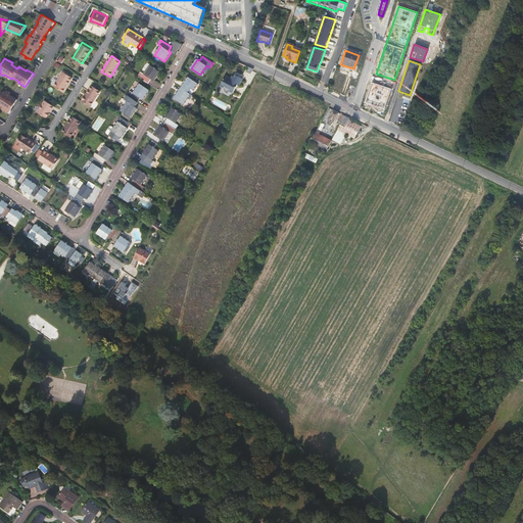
[(141,73),(138,76),(148,83),(151,80),(153,81),(159,72),(150,65),(144,75),(141,73)]
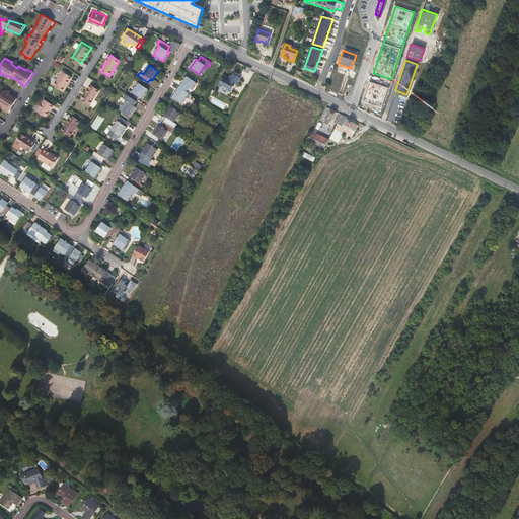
[(72,76),(63,70),(54,85),(63,91),(72,76)]
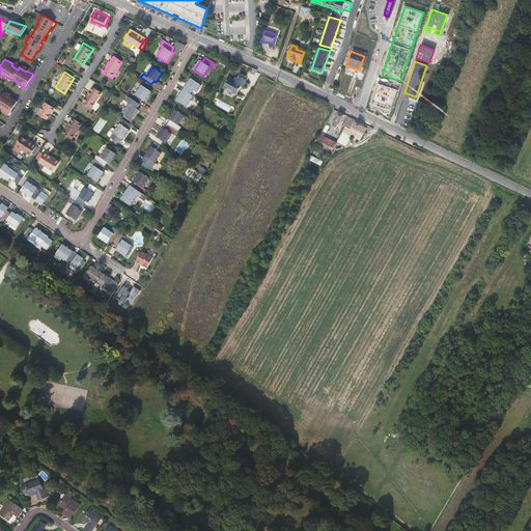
[(192,78),(201,85),(203,82),(194,76),(192,78)]
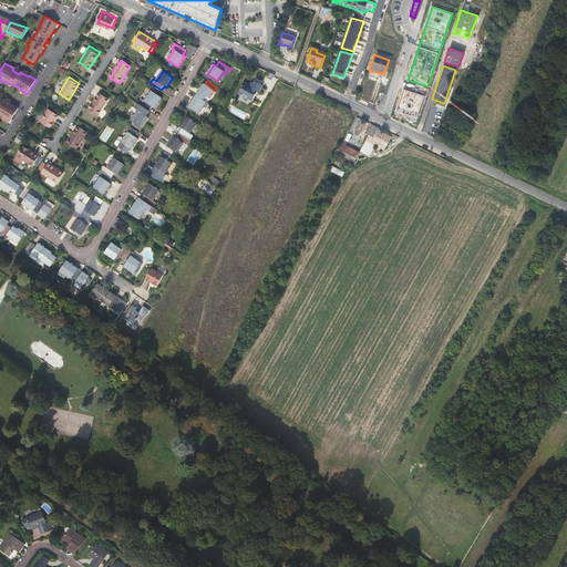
[(249,99),(254,100),(260,89),(261,88),(264,84),(257,81),(255,84),(254,86),(251,85),(245,82),(239,93),(244,95),(245,93),(250,96),(249,99)]
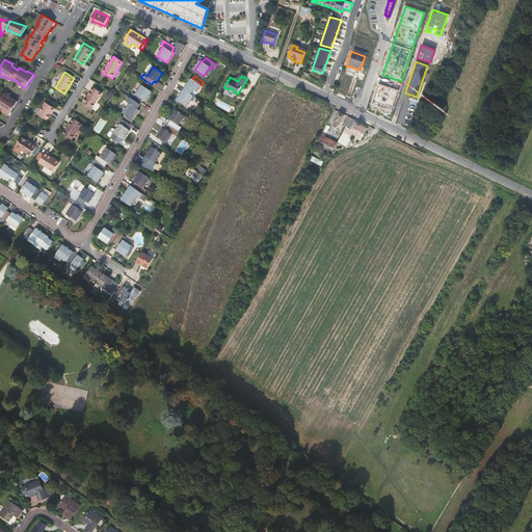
[(185,89),(191,94),(194,89),(196,91),(202,85),(192,78),(185,89)]
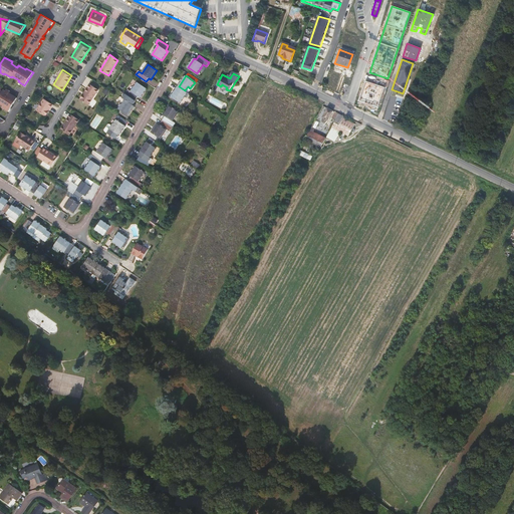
[(127,89),(131,91),(137,82),(134,80),(127,89)]
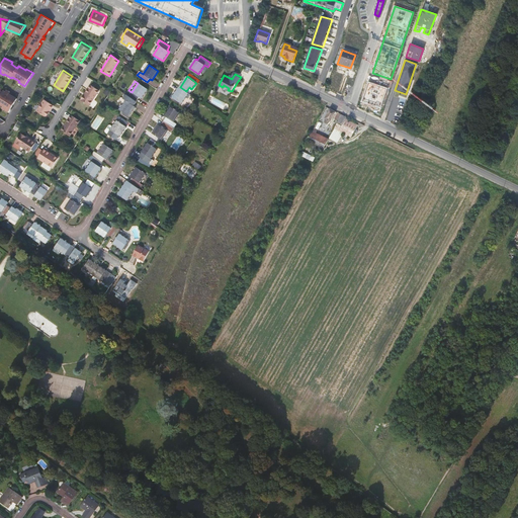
[(381,109),(389,88),(369,82),(361,102),(381,109)]
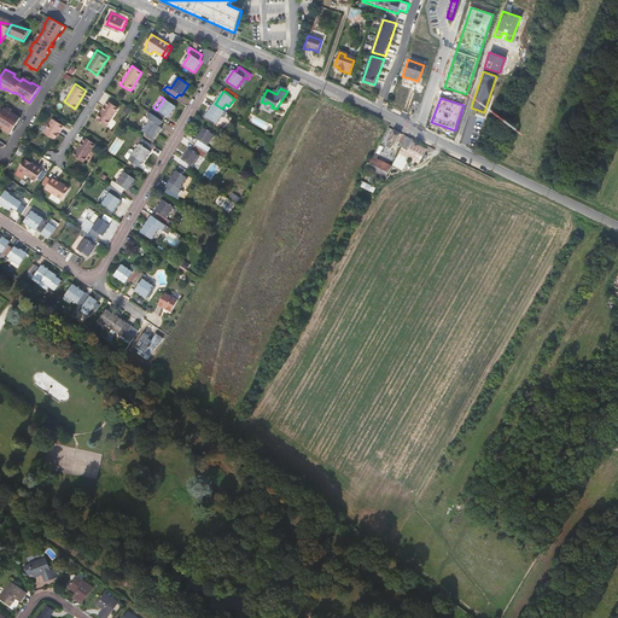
[(152,114),(163,121),(167,116),(169,117),(176,106),(165,99),(157,110),(153,108),(150,112),(152,114)]
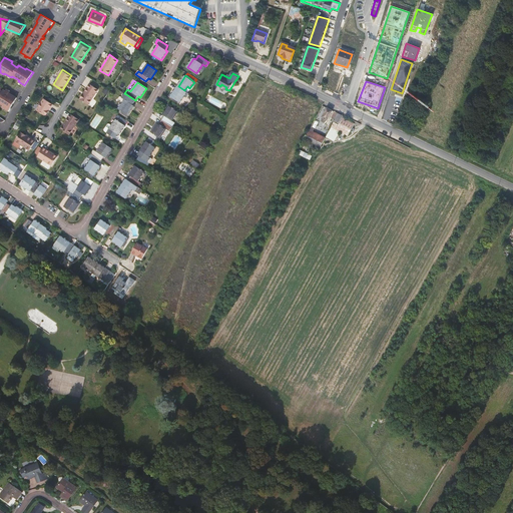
[(98,90),(89,84),(80,99),(88,105),(98,90)]
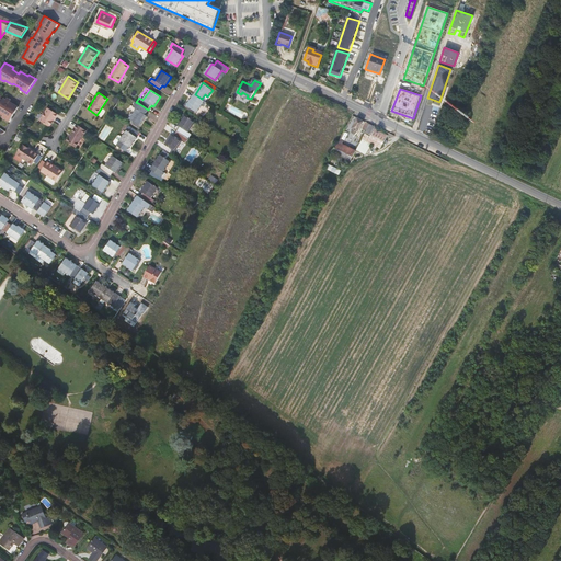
[(204,106),(207,102),(202,99),(195,94),(187,105),(197,112),(202,105),(204,106)]
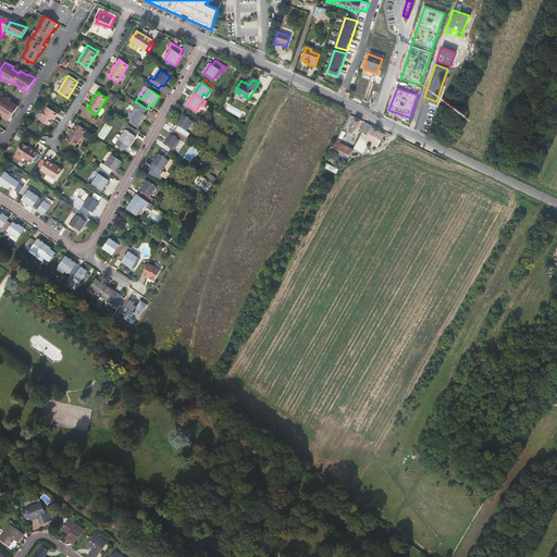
[(2,116),(10,121),(19,106),(11,101),(10,103),(4,100),(3,99),(2,100),(0,99),(0,112),(3,114),(2,116)]
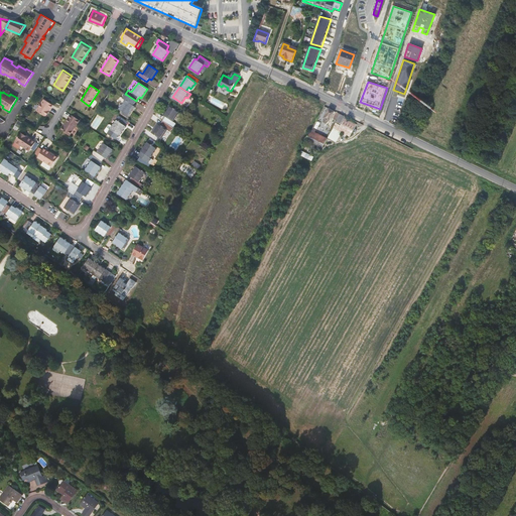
[(133,105),(136,101),(127,95),(125,94),(123,98),(126,101),(120,110),(129,116),(135,107),(133,105)]
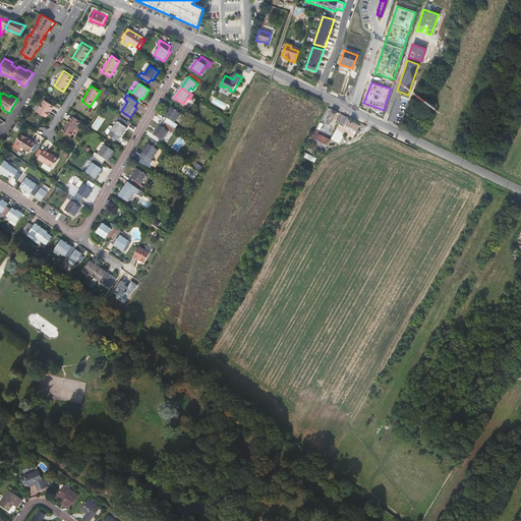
[(53,106),(44,101),(37,112),(46,118),(53,106)]
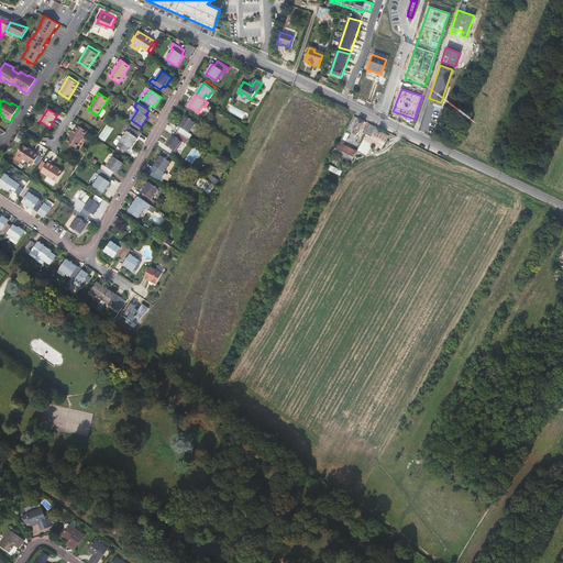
[(178,131),(189,139),(192,135),(189,132),(196,122),(186,116),(178,125),(180,127),(178,131)]
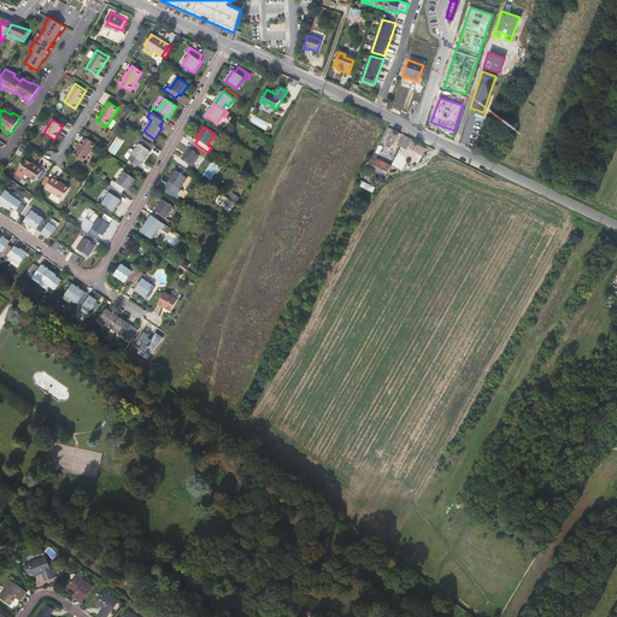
[(392,147),(400,133),(393,129),(387,141),(387,145),(392,147)]
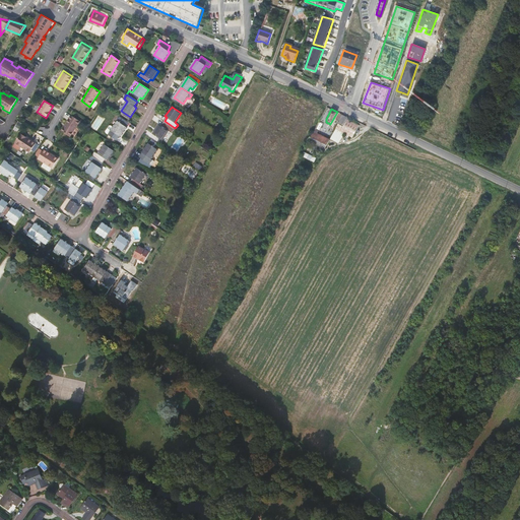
[(348,117),(343,115),(338,123),(336,128),(352,137),(360,125),(348,119),(348,117)]
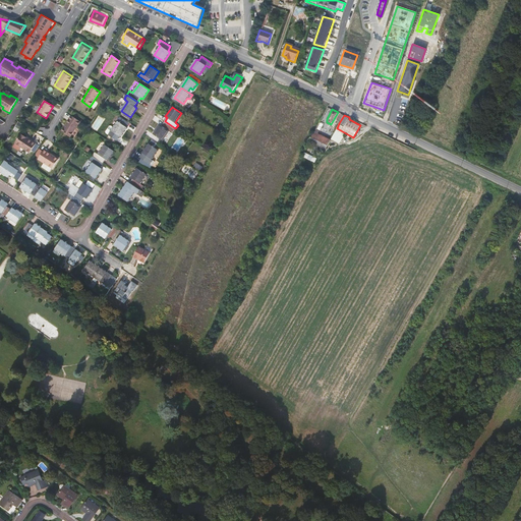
[(80,121),(71,116),(62,131),(70,137),(80,121)]
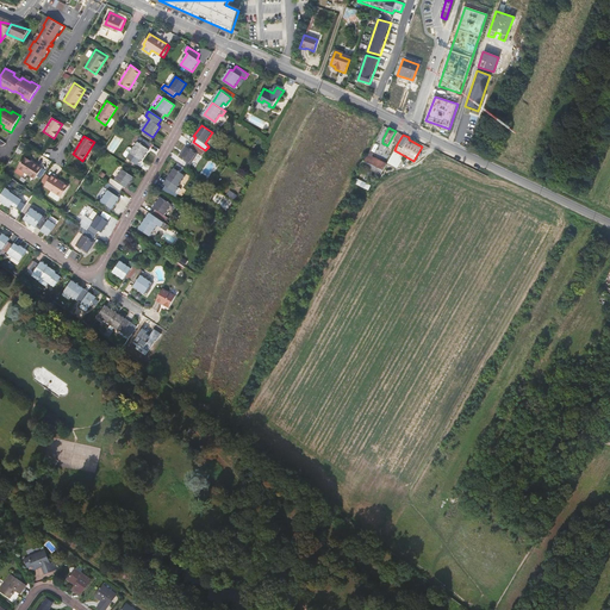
[(151,144),(142,137),(138,142),(148,149),(151,144)]
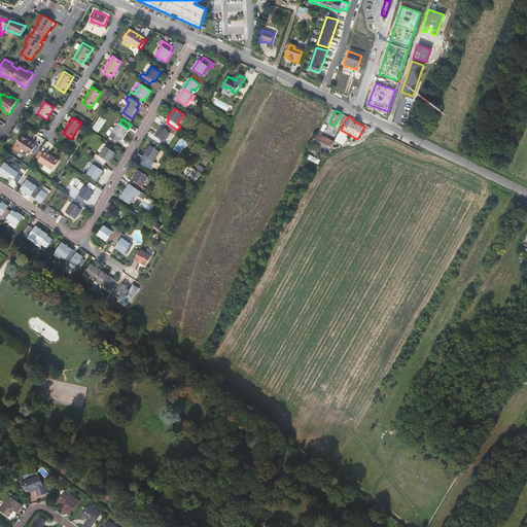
[(120,138),(121,139),(123,139),(129,130),(128,129),(119,123),(115,129),(112,128),(111,128),(107,134),(107,136),(109,137),(110,137),(117,142),(120,138)]
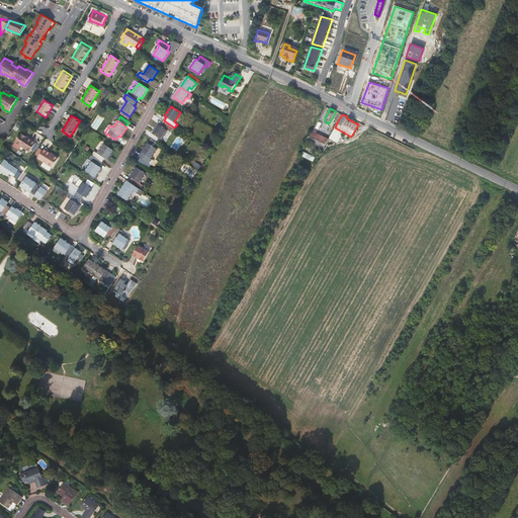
[(171,132),(174,127),(164,120),(161,124),(159,123),(153,133),(162,140),(168,130),(171,132)]
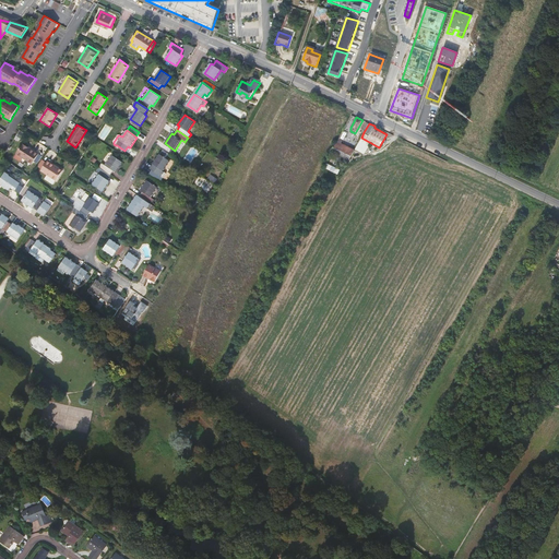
[(331,151),(341,155),(349,159),(355,150),(342,143),(343,141),(339,138),(331,151)]
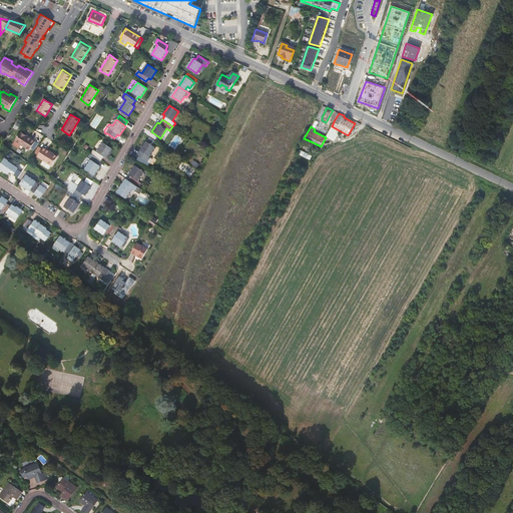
[(35,142),(20,132),(14,141),(21,145),(29,151),(35,142)]
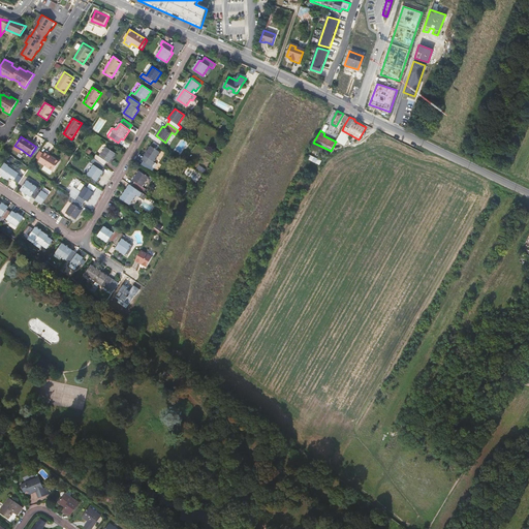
[(147,157),(145,160),(144,161),(146,162),(154,168),(157,164),(154,162),(161,152),(151,146),(145,155),(145,156),(147,157)]
